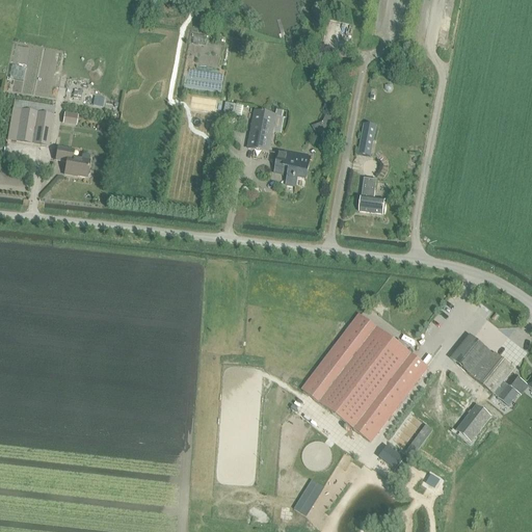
[(92,106),(103,108),(104,99),(94,97),(92,106)]
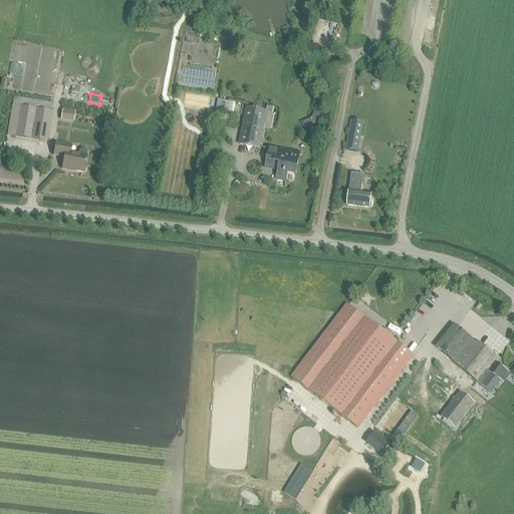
[(13,101),(13,105),(52,112),(52,107),(13,101)]
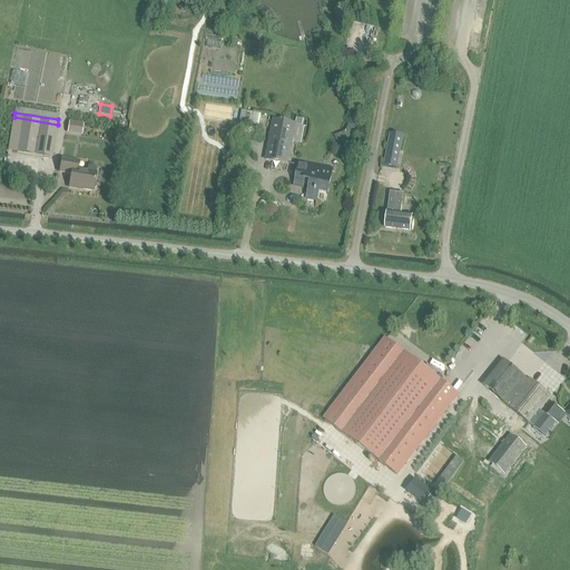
[(58,125),(15,117),(13,117),(8,151),(52,159),(58,125)]
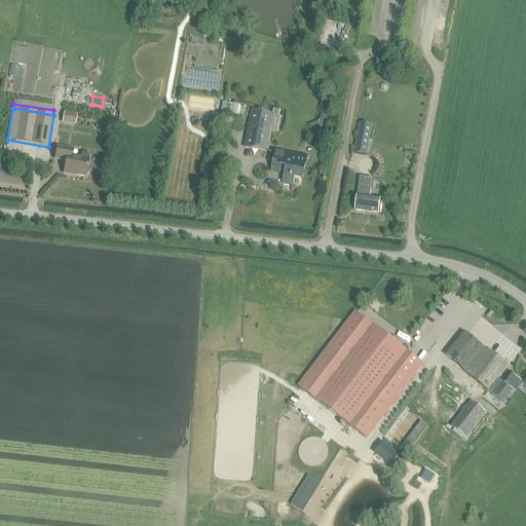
[(266,152),(269,132),(273,115),(252,112),(245,148),(266,152)]
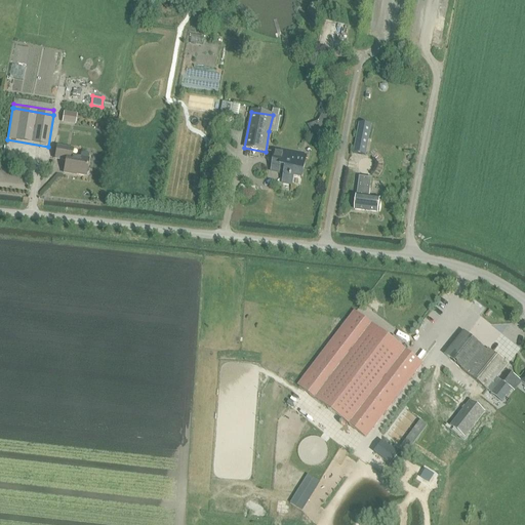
[(69,125),(70,114),(64,113),(62,124),(69,125)]
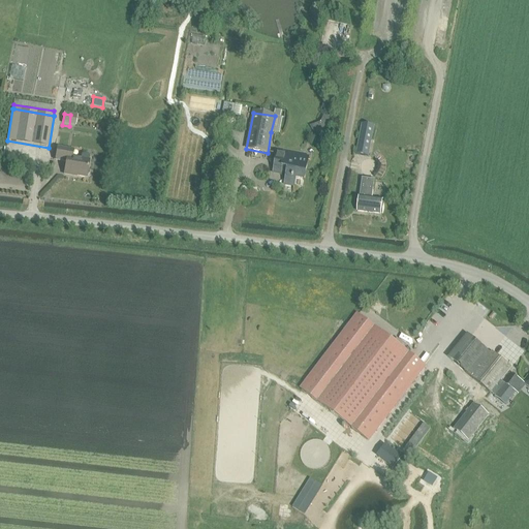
[(362,124),(356,154),(369,157),(374,126),(362,124)]
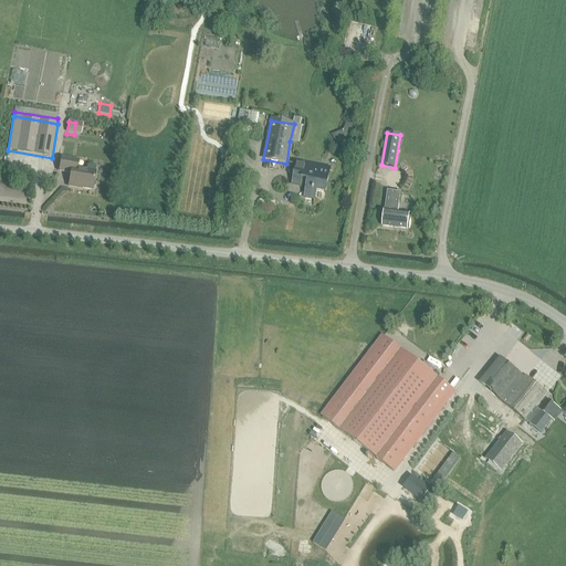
[(80,161),(62,159),(60,173),(72,174),(70,187),(93,190),(93,189),(96,187),(96,185),(95,181),(96,173),(96,168),(95,166),(90,165),(87,167),(87,171),(77,170),(80,161)]
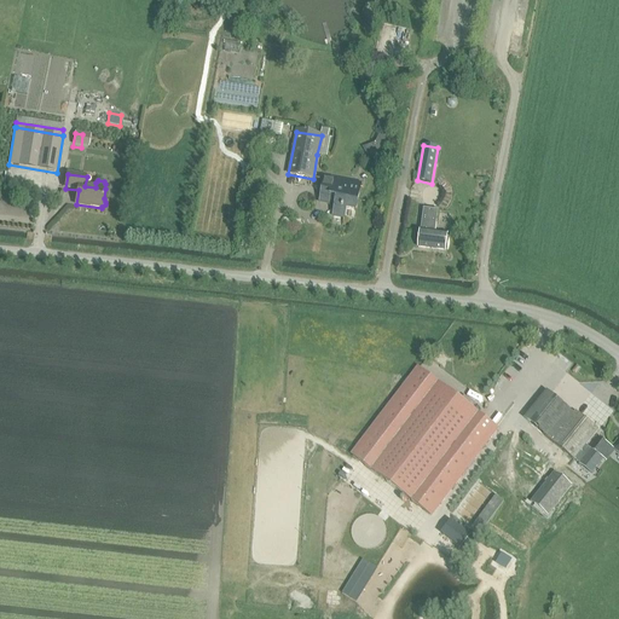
[(324,180),(322,196),(337,200),(336,203),(334,217),(343,218),(346,207),(357,209),(360,187),(324,180)]
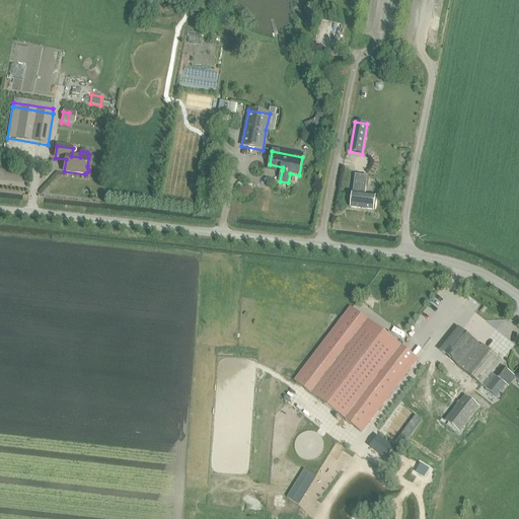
[(366,153),(365,162),(360,161),(358,170),(381,175),(383,166),(377,164),(379,156),(366,153)]
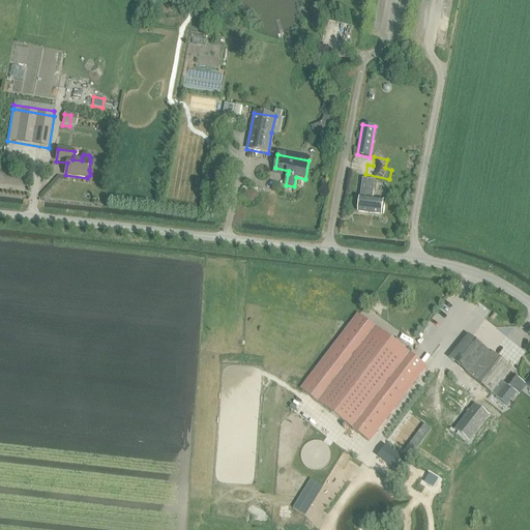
[(357,214),(380,217),(382,204),(372,202),(375,181),(362,179),(357,214)]
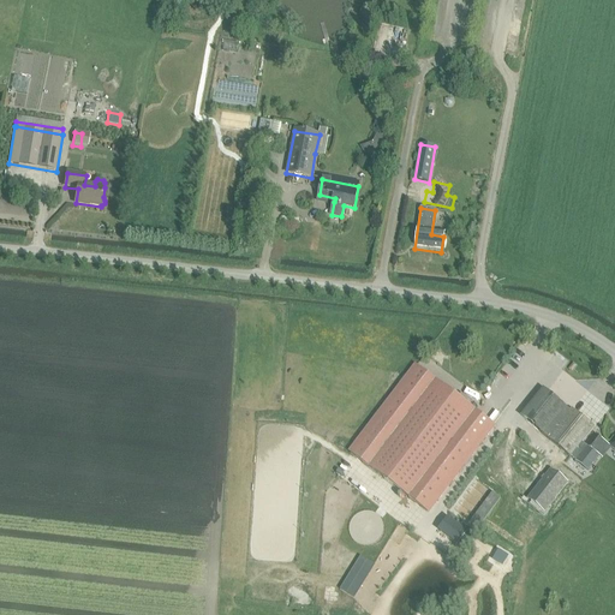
[(413,365),(347,452),(430,514),(496,427),(413,365)]
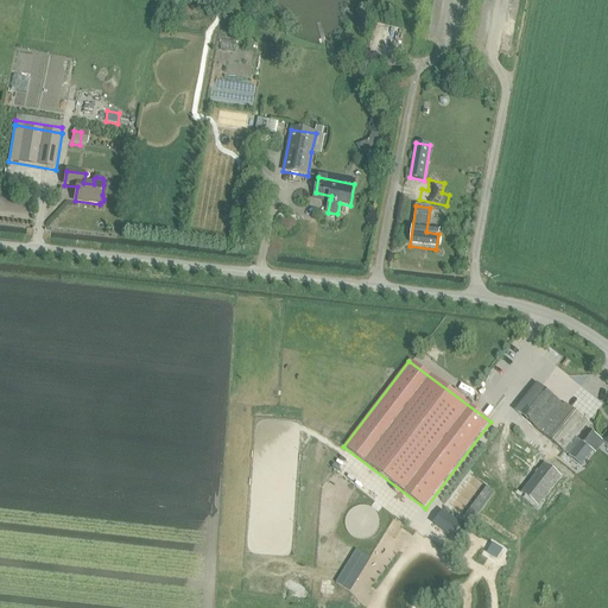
[(542,435),(564,453),(576,438),(588,423),(565,405),(542,435)]
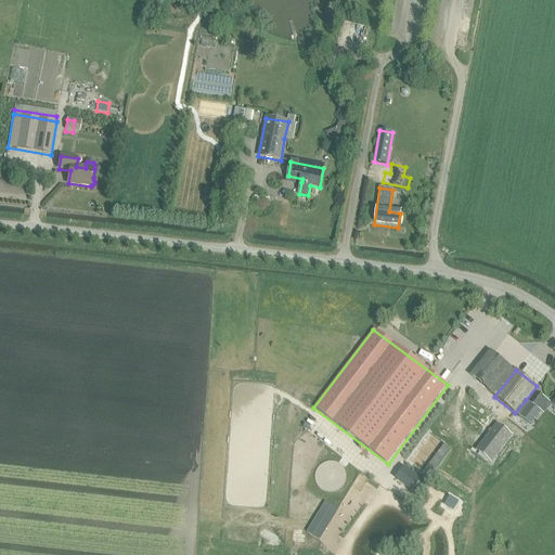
[(545,399),(539,394),(530,403),(538,410),(545,399)]
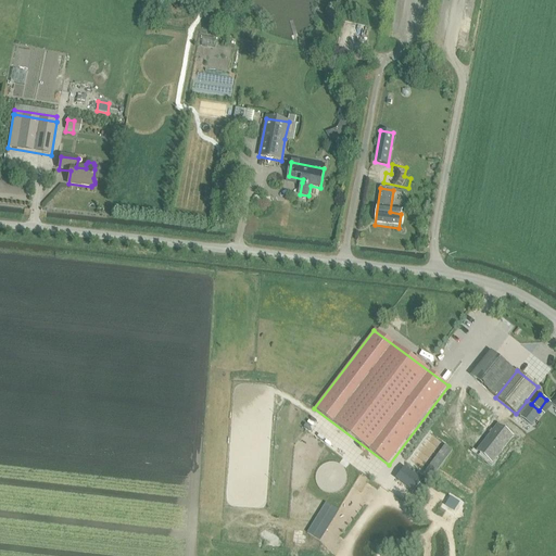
[(527,401),(516,414),(520,417),(531,404),(527,401)]
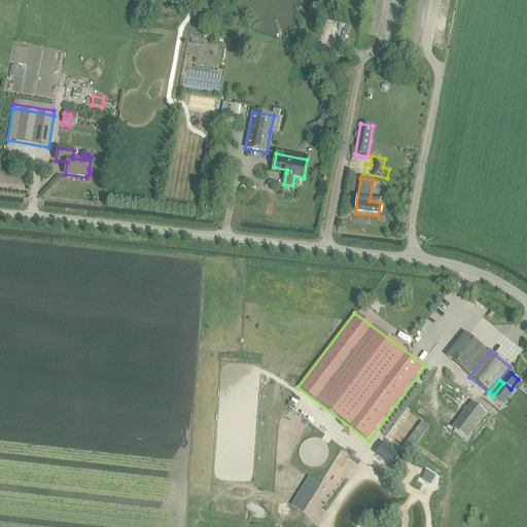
[(511,389),(503,383),(493,395),(503,403),(514,391),(511,389)]
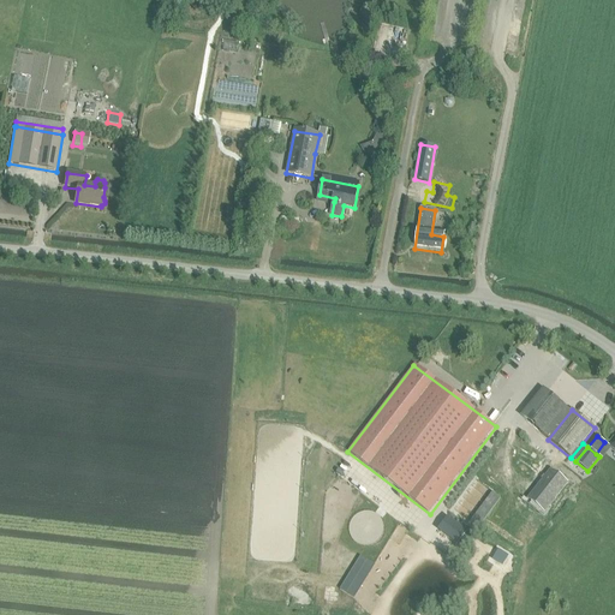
[(567,483),(551,471),(533,493),(548,505),(554,497),(555,499),(567,483)]
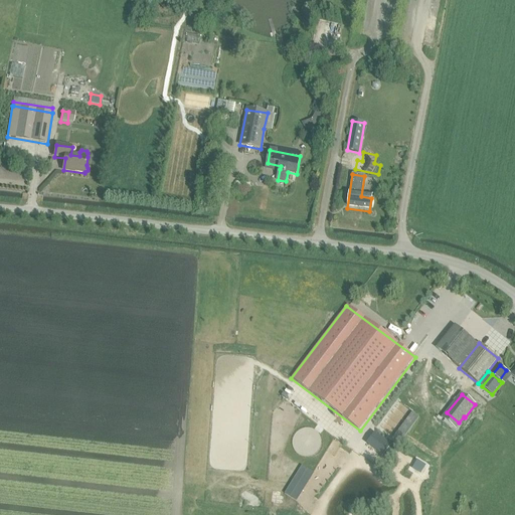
[(346,453),(342,458),(357,469),(360,465),(360,464),(358,463),(346,453)]
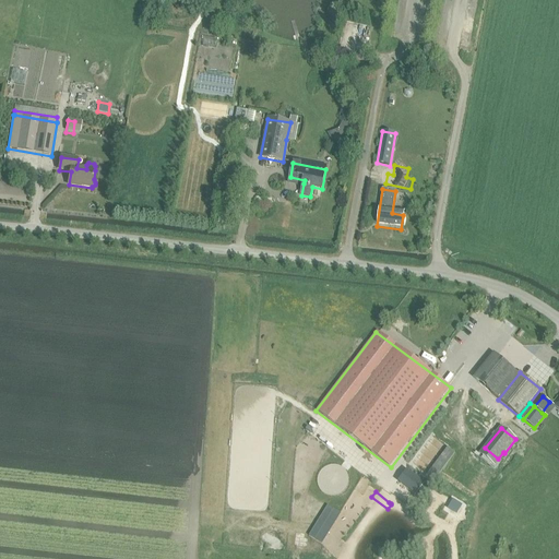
[(391,503),(391,504),(396,508),(404,497),(399,494),(391,503)]
